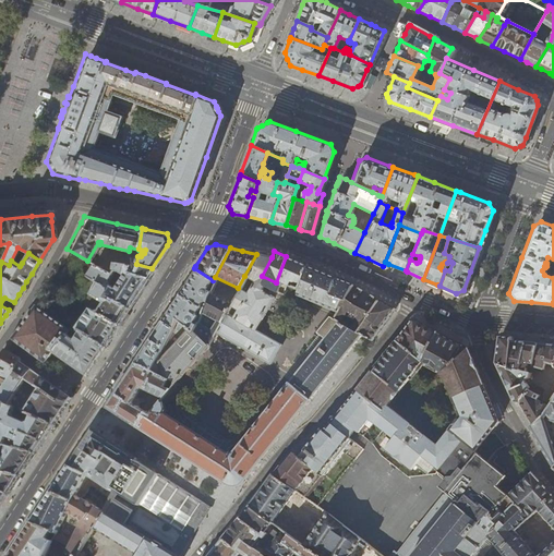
[(265,256),(256,254),(244,276),(252,280),(245,291),(238,288),(228,304),(214,330),(267,363),(278,345),(252,328),(273,298),(278,301),(280,294),(282,295),(284,294),(281,293),(285,286),(284,286),(276,282),(262,276),(272,257),(267,256),(265,256)]
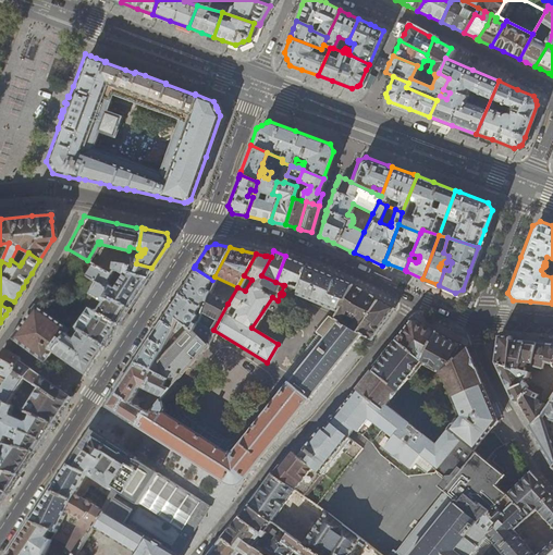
[(290,257),(285,256),(275,282),(283,285),(284,283),(296,287),(305,263),(290,257)]
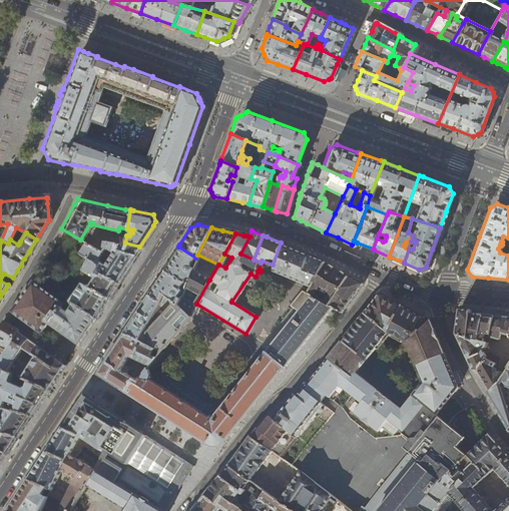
[(102,241),(100,250),(80,239),(75,249),(88,259),(93,262),(95,267),(92,271),(116,283),(125,269),(134,254),(116,249),(118,243),(102,241)]
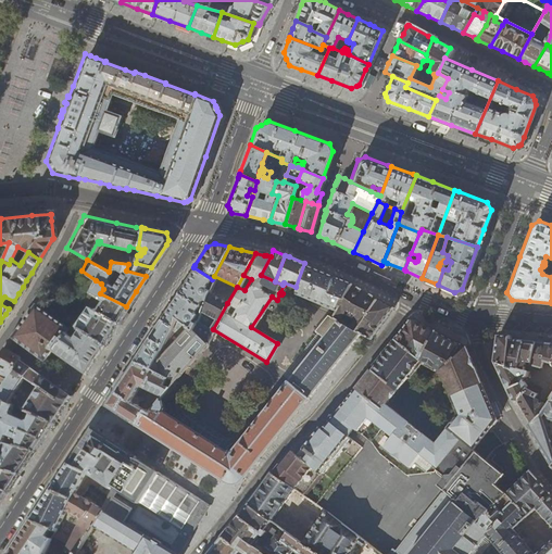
[(128,263),(128,264),(126,271),(146,276),(148,272),(151,267),(136,263),(128,263)]
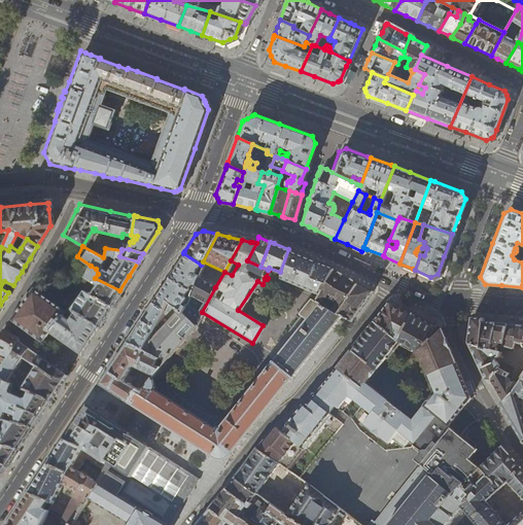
[(294,252),(288,249),(280,272),(278,277),(317,293),(323,283),(311,277),(316,261),(302,255),(294,252)]
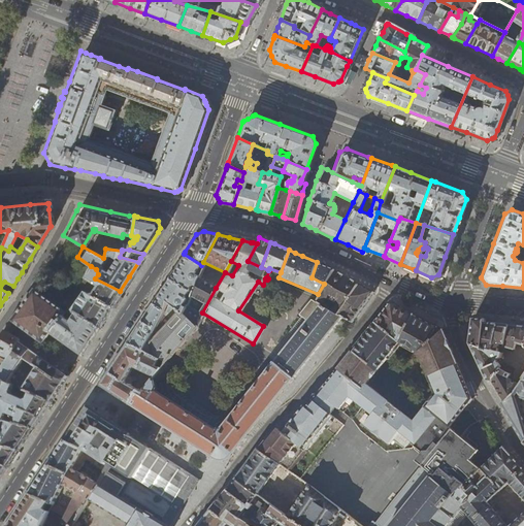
[(175,266),(167,278),(186,290),(190,292),(194,280),(196,276),(201,265),(184,254),(175,266)]
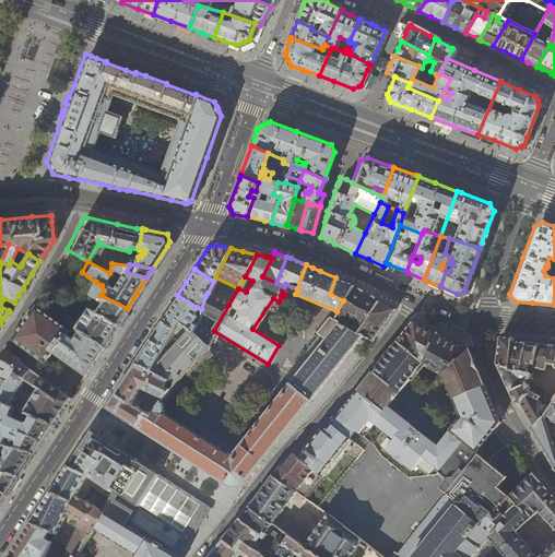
[(349,283),(335,277),(330,294),(343,300),(353,285),(349,283)]
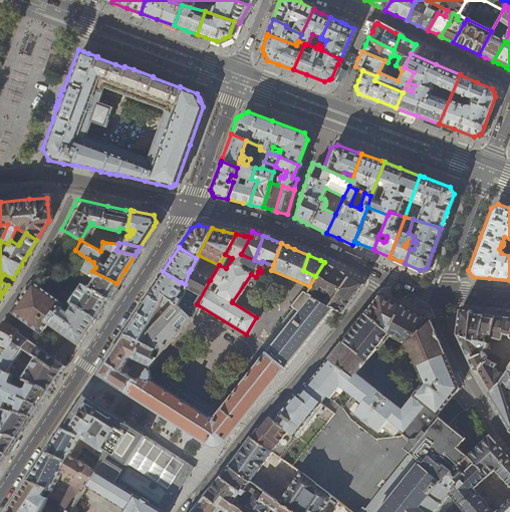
[(88,284),(84,284),(106,297),(114,285),(116,283),(92,271),(95,267),(93,262),(88,259),(81,270),(92,278),(88,284)]
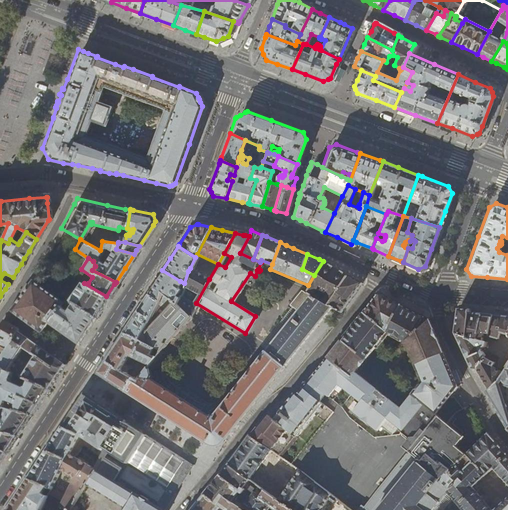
[(305,290),(304,291),(326,304),(345,274),(340,270),(328,263),(323,261),(314,275),(308,285),(305,290)]
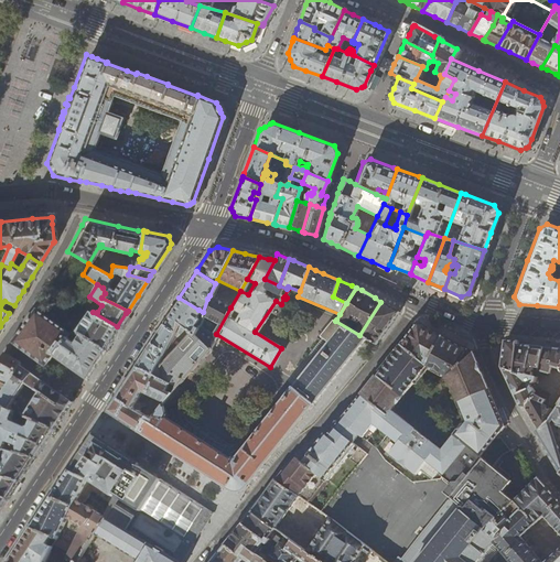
[(230,307),(210,295),(207,299),(203,312),(202,315),(215,323),(210,332),(197,325),(196,328),(194,335),(207,348),(216,334),(230,307)]
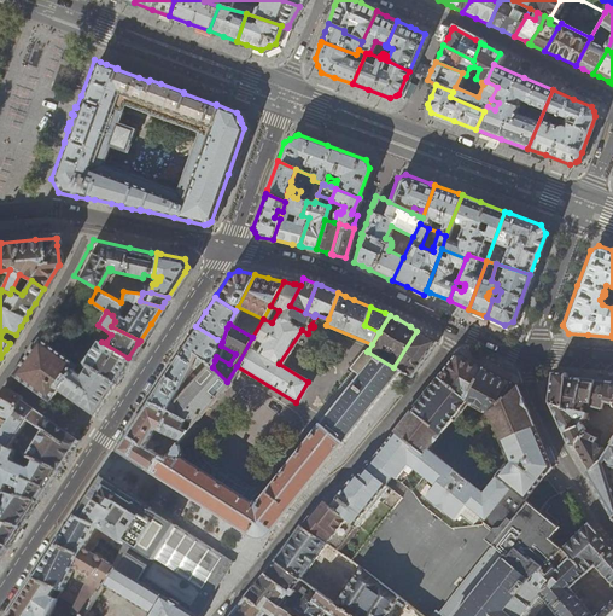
[(186,340),(176,355),(188,362),(193,353),(212,367),(215,360),(210,356),(215,348),(214,347),(217,340),(196,326),(186,340)]
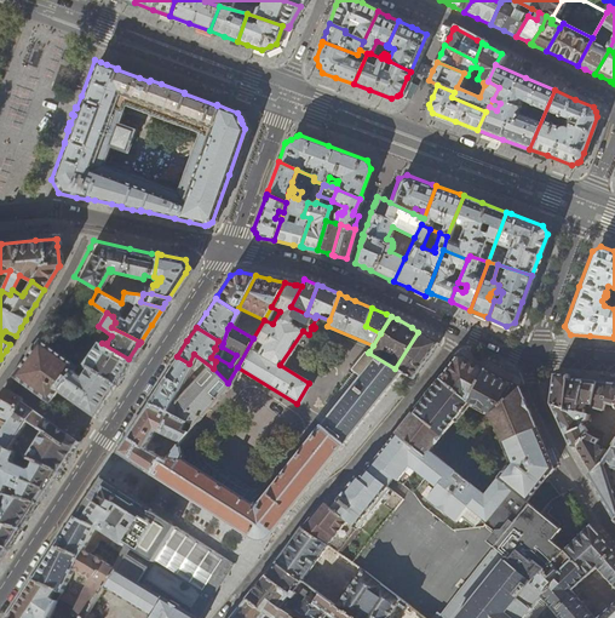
[(430,338),(418,332),(395,368),(398,370),(409,377),(413,372),(434,343),(435,342),(430,338)]
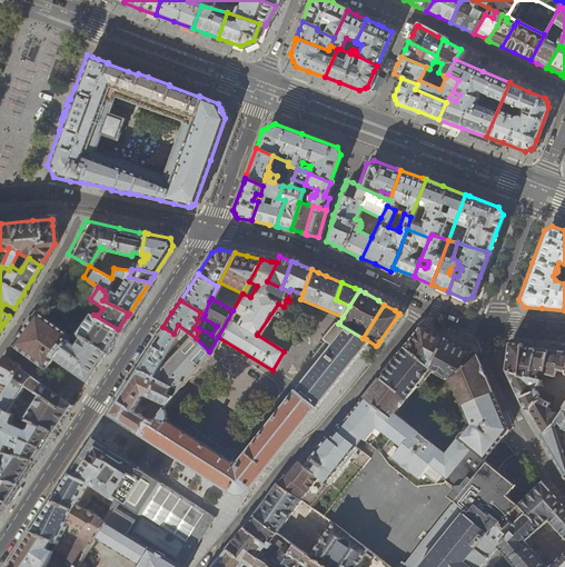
[(57,327),(35,310),(10,345),(42,368),(47,361),(50,357),(62,339),(67,334),(60,329),(57,327)]
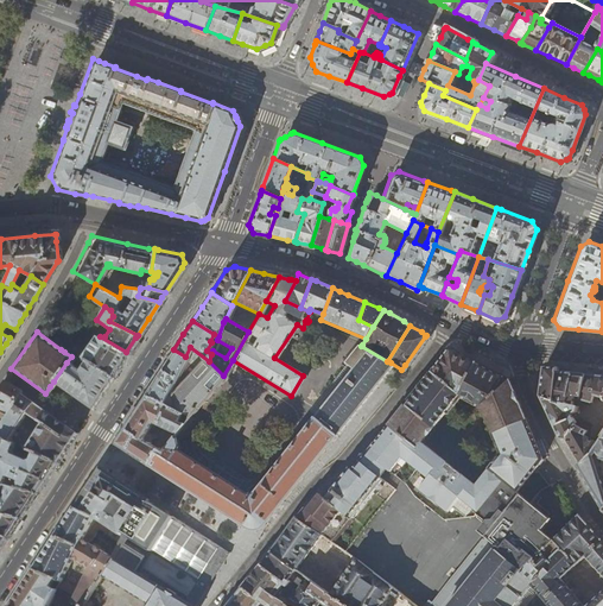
[(94,335),(81,357),(110,376),(118,364),(126,352),(100,336),(95,334),(94,335)]
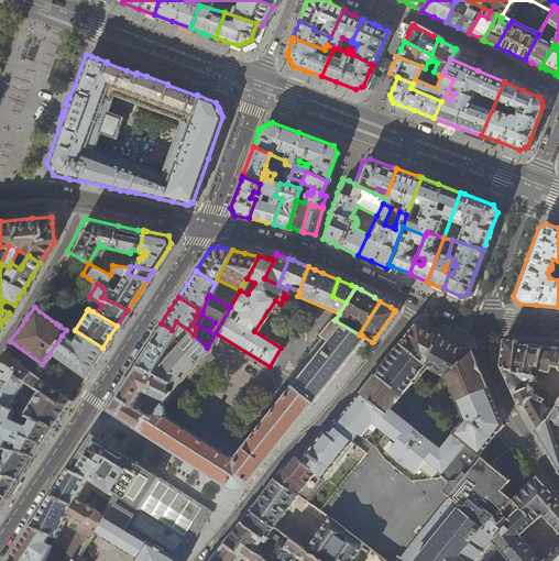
[(243,485),(245,482),(256,468),(271,450),(294,421),(311,399),(314,397),(328,380),(344,359),(362,336),(359,334),(335,320),(335,321),(331,319),(318,334),(325,341),(304,367),(303,367),(233,454),(228,455),(164,415),(165,413),(163,405),(177,386),(174,384),(168,391),(162,400),(149,418),(144,416),(135,429),(148,436),(149,437),(162,446),(190,463),(210,476),(217,481),(218,482),(223,485),(227,487),(230,490),(233,490),(238,488),(241,486),(243,485)]
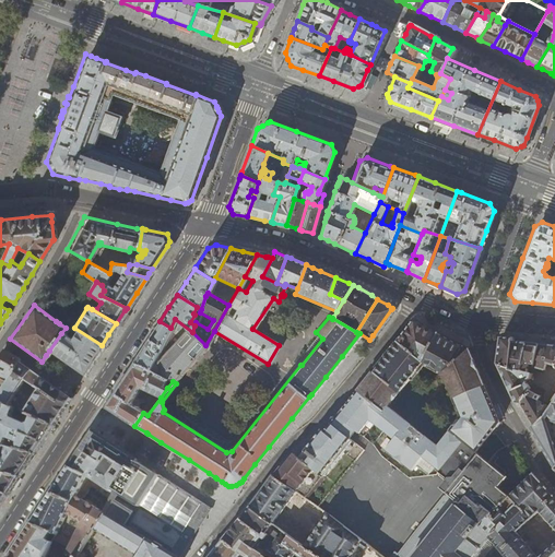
[(175,319),(170,328),(169,329),(178,336),(154,363),(152,362),(149,369),(165,378),(173,381),(205,345),(192,332),(175,319)]
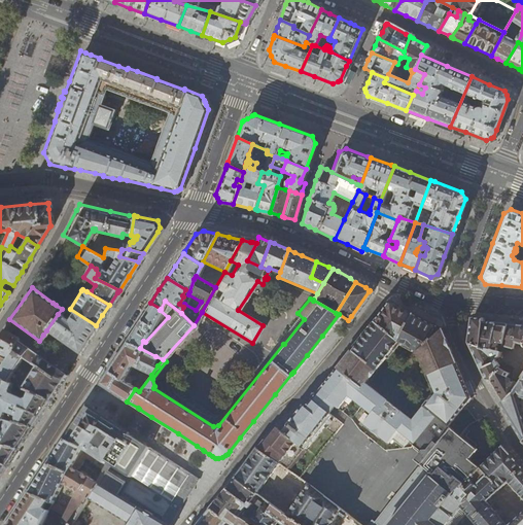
[(385,302),(367,325),(390,344),(394,339),(409,312),(388,301),(385,302)]
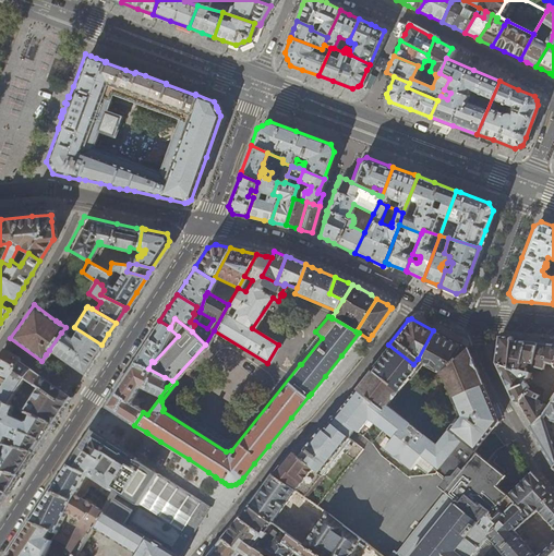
[(146,341),(132,362),(148,369),(152,361),(169,328),(170,327),(159,321),(146,341)]
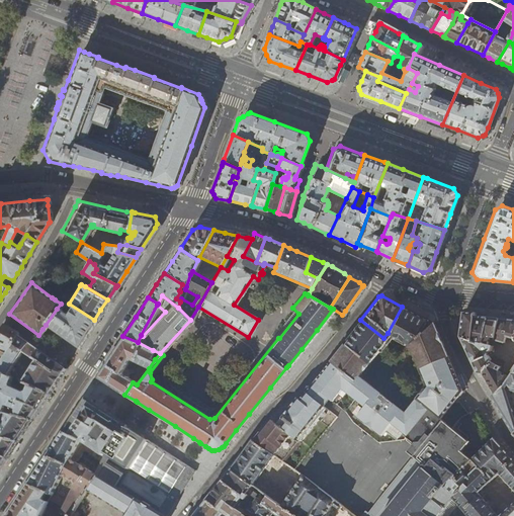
[(66,314),(57,309),(46,325),(57,333),(77,347),(85,334),(94,320),(69,304),(63,299),(61,304),(66,308),(68,309),(69,308),(70,309),(66,314)]
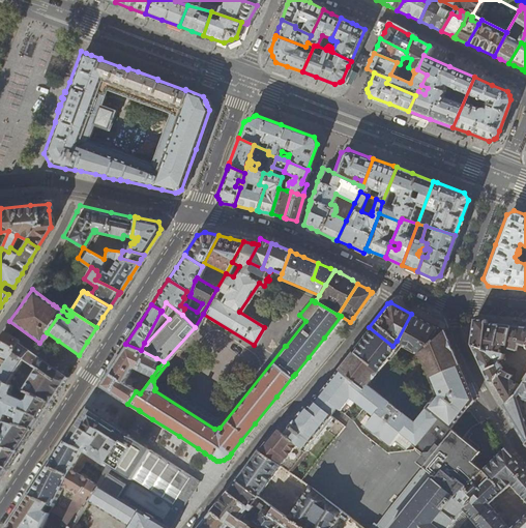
[(430,324),(411,314),(397,341),(416,351),(441,330),(430,324)]
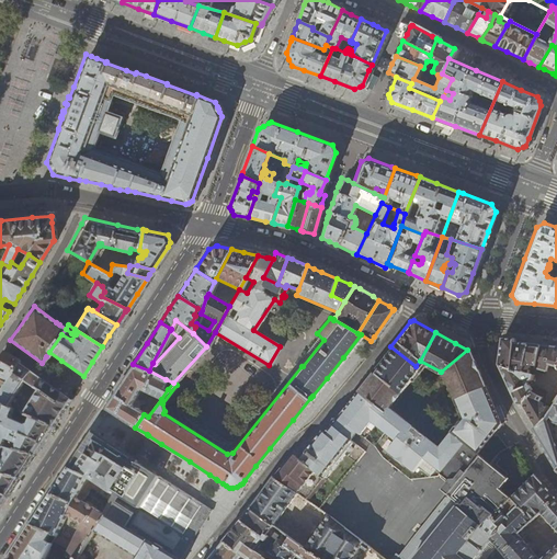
[(556,345),(548,344),(535,342),(530,341),(519,339),(512,338),(504,338),(499,337),(498,349),(497,352),(496,362),(500,374),(506,385),(514,402),(520,402),(524,411),(533,424),(542,420),(556,394),(556,392),(529,380),(530,374),(524,372),(526,365),(533,366),(546,371),(548,364),(556,365),(556,368),(556,367),(556,345)]
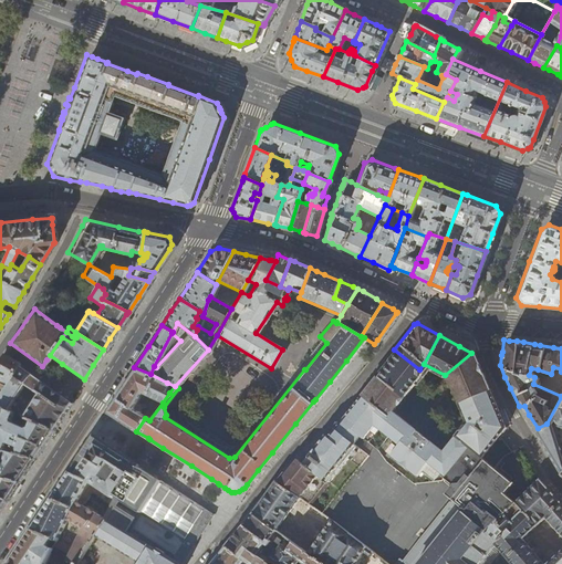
[(394,350),(362,389),(388,409),(419,369),(394,350)]
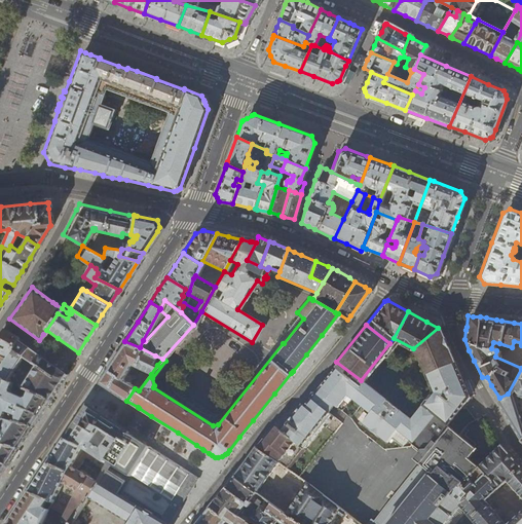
[(402,413),(361,380),(336,362),(330,371),(314,389),(313,391),(310,395),(307,398),(304,403),(301,407),(299,405),(282,426),(278,429),(272,425),(263,439),(260,437),(255,445),(254,444),(253,446),(274,461),(285,468),(319,424),(329,433),(337,421),(325,411),(327,408),(330,404),(337,410),(348,397),(363,408),(355,418),(384,441),(395,427),(411,440),(433,414),(444,423),(460,403),(467,396),(455,369),(444,342),(438,328),(413,348),(430,390),(408,417),(402,413)]
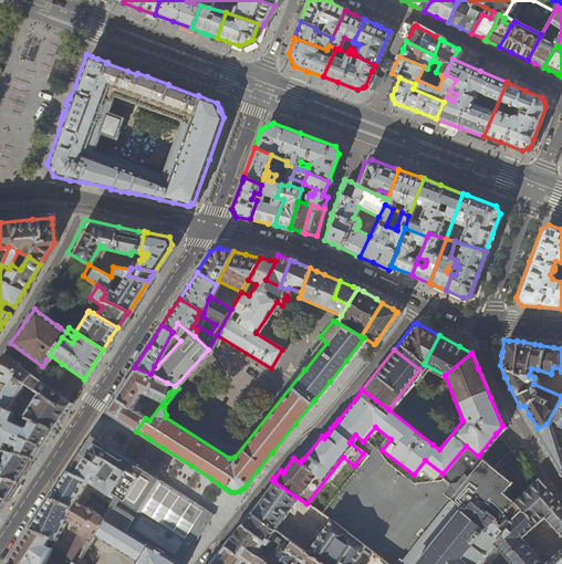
[(9,403),(22,383),(29,374),(17,365),(0,356),(0,407),(4,409),(7,405),(8,406),(10,403),(9,403)]
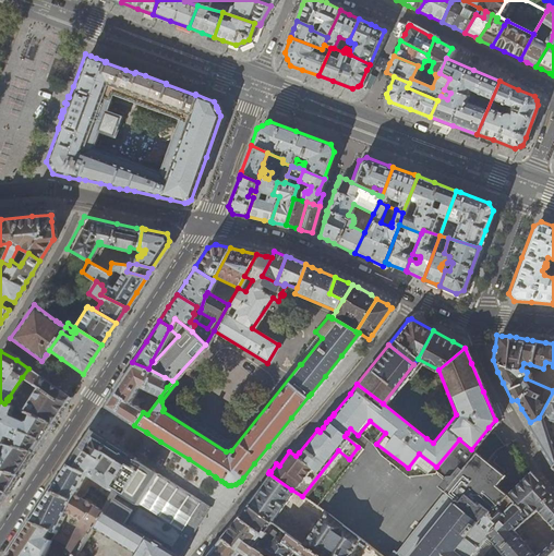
[(130,422),(134,425),(143,412),(142,411),(143,411),(134,405),(136,400),(137,400),(139,400),(140,399),(140,397),(139,396),(136,396),(135,397),(132,395),(137,386),(160,397),(167,387),(161,385),(165,377),(148,369),(132,362),(117,386),(104,406),(130,422)]
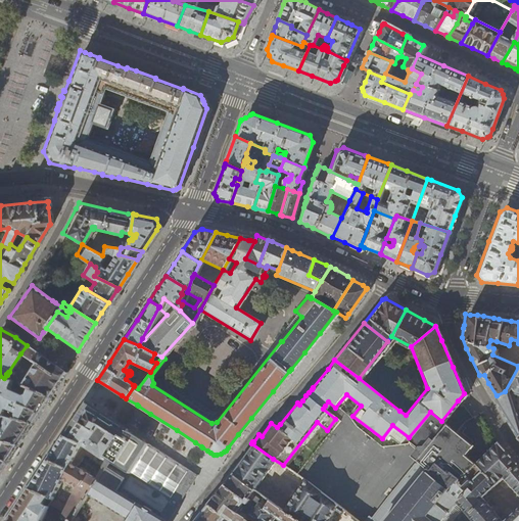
[(37,352),(27,345),(20,353),(34,363),(20,384),(27,387),(47,396),(53,386),(63,371),(62,371),(61,370),(37,352)]
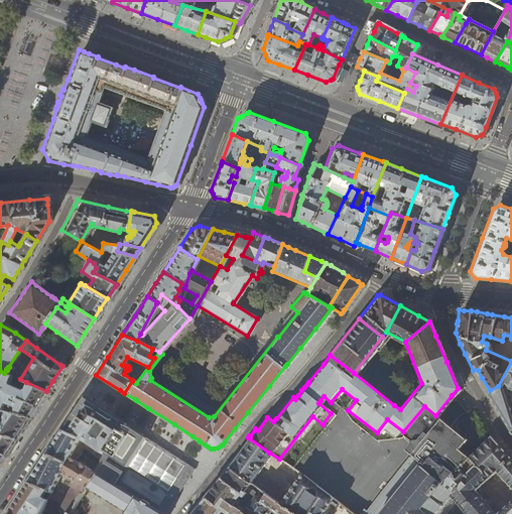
[(494,407),(507,430),(511,425),(511,362),(498,386),(490,390),(486,394),(494,407)]
